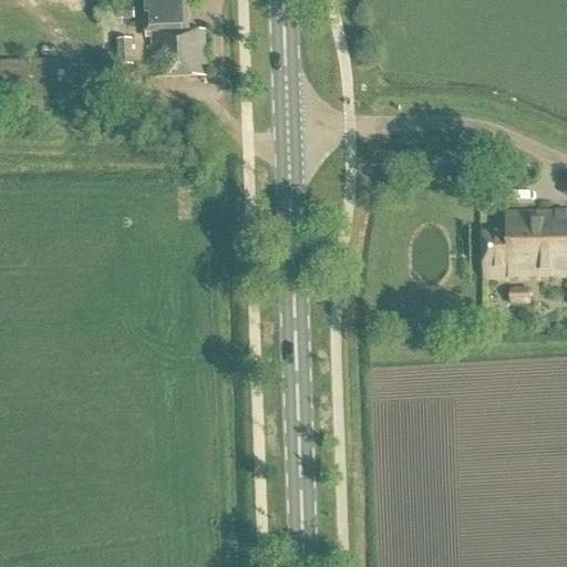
[(187,0),(144,0),(145,35),(188,33),(187,0)]
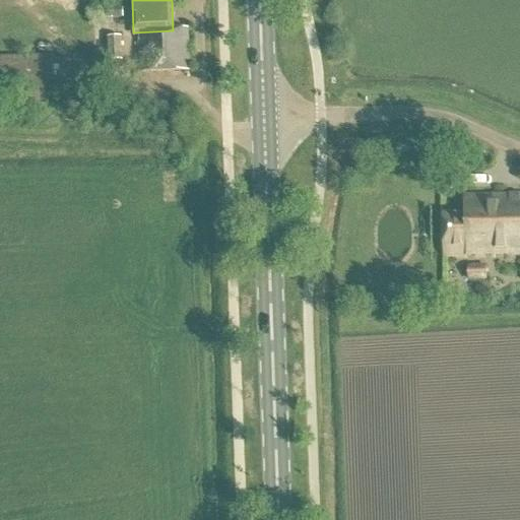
[(111,10),(112,19),(123,18),(123,9),(111,10)]
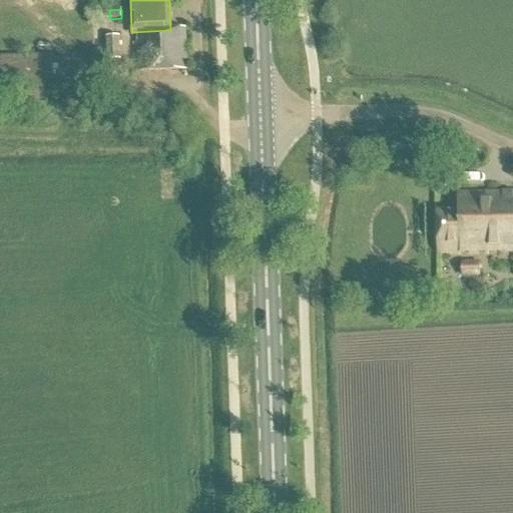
[(119,37),(106,38),(107,62),(119,61),(119,37)]
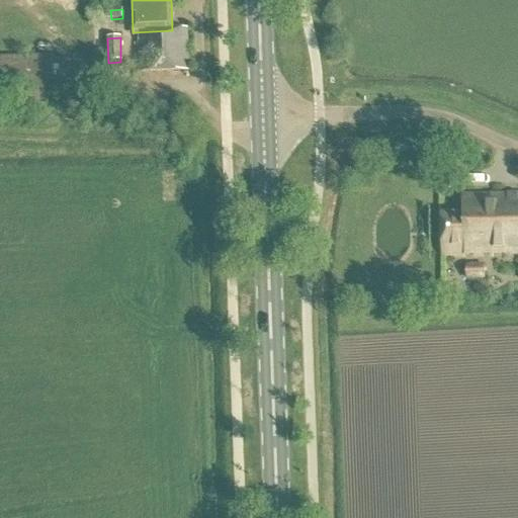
[(441,214),(440,214),(441,256),(442,256),(517,254),(517,195),(461,197),(462,214),(441,216),(441,214)]
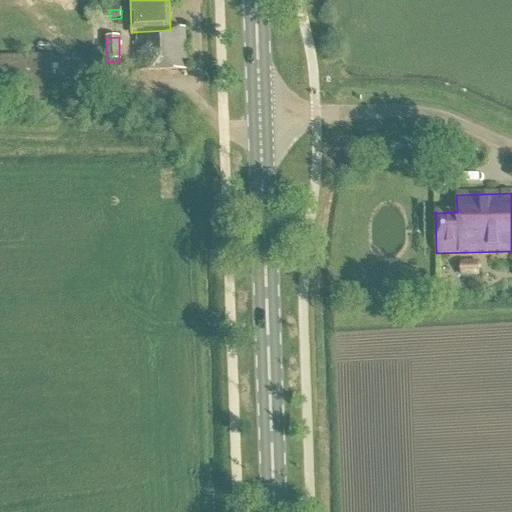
[(478,264),(460,264),(460,276),(478,276),(478,264)]
